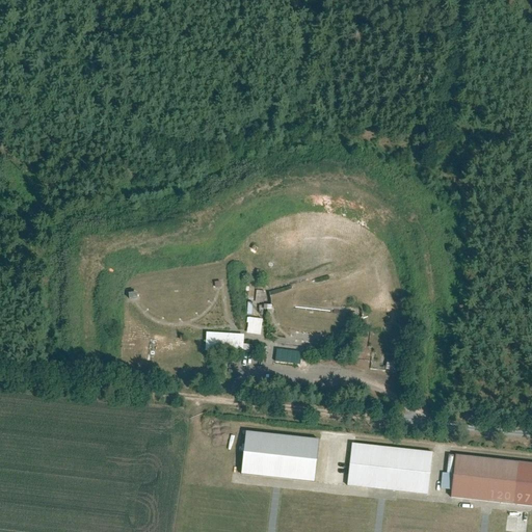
[(248,294),(258,295),(258,284),(249,284),(248,294)]
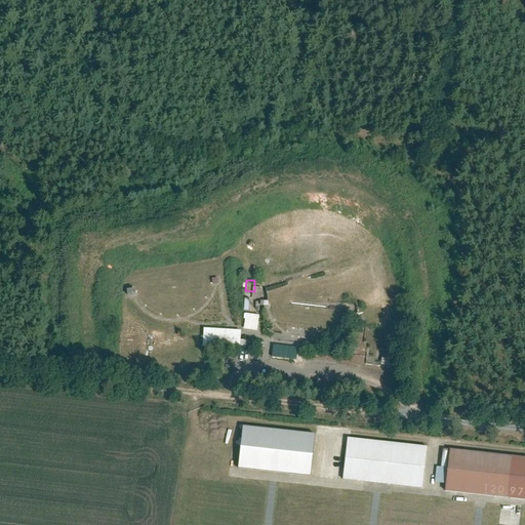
[(326,300),(284,296),(283,304),(325,309),(326,300)]
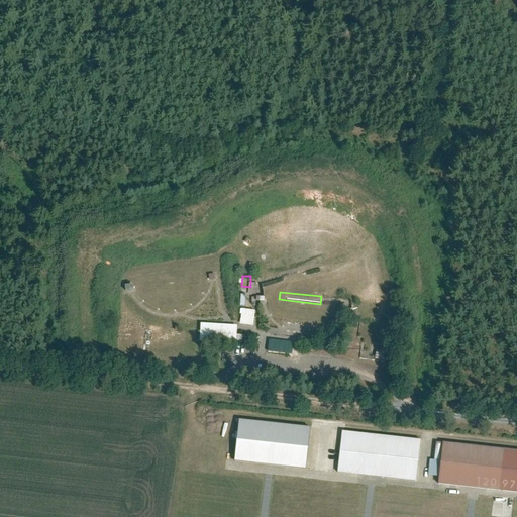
[(246,316),(247,304),(235,302),(233,314),(246,316)]
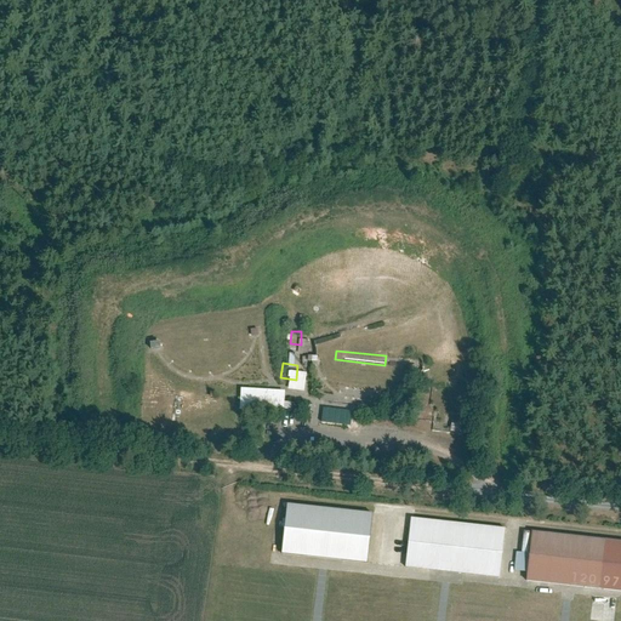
[(266,403),(267,388),(233,387),(233,400),(266,403)]
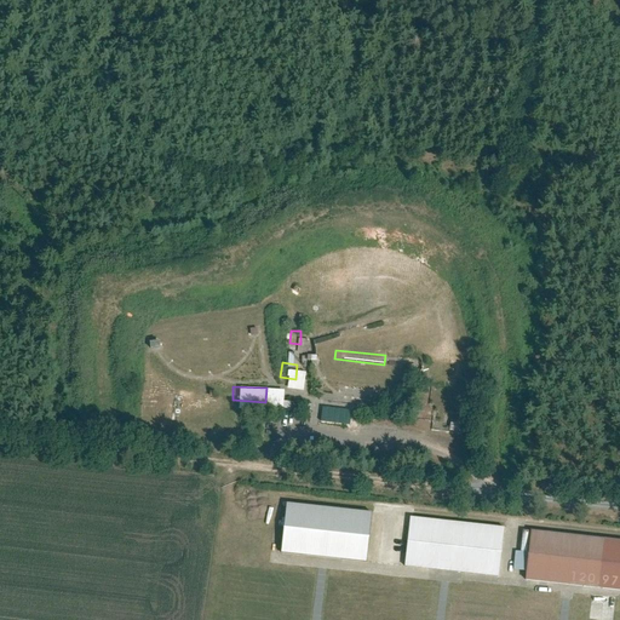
[(303,396),(273,392),(273,400),(302,403),(303,396)]
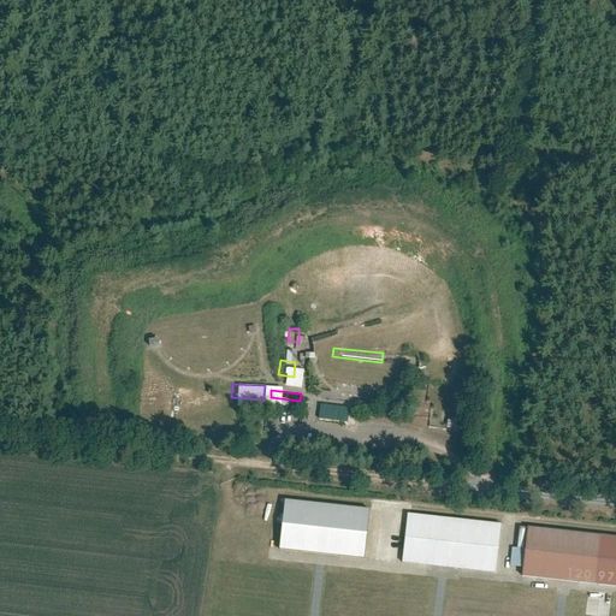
[(339,400),(312,395),(309,409),(337,414),(339,400)]
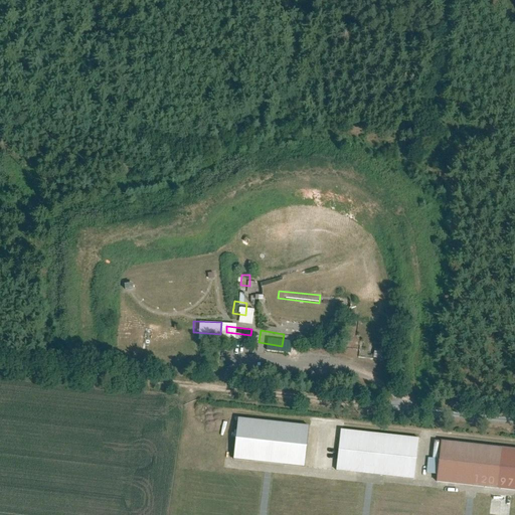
[(307,423),(236,416),(231,458),(302,466),(307,423)]
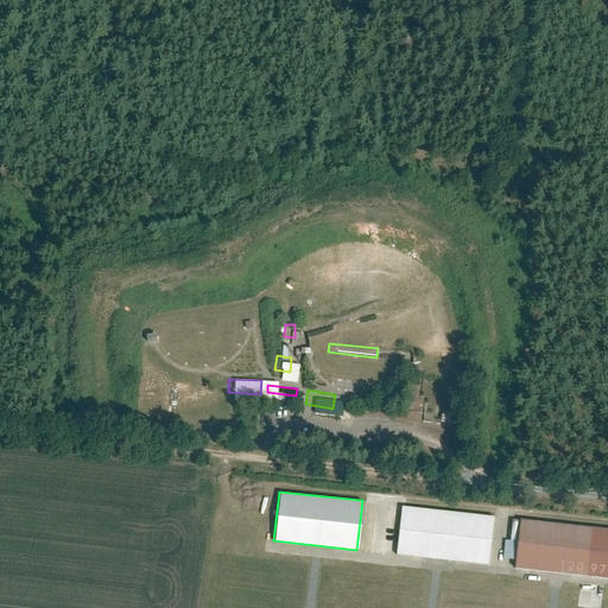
[(488,565),(494,515),(401,505),(396,555),(488,565)]
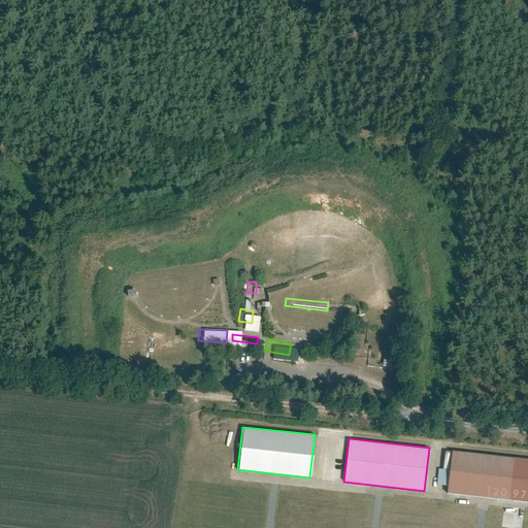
[(527,501),(527,457),(451,449),(446,493),(527,501)]
